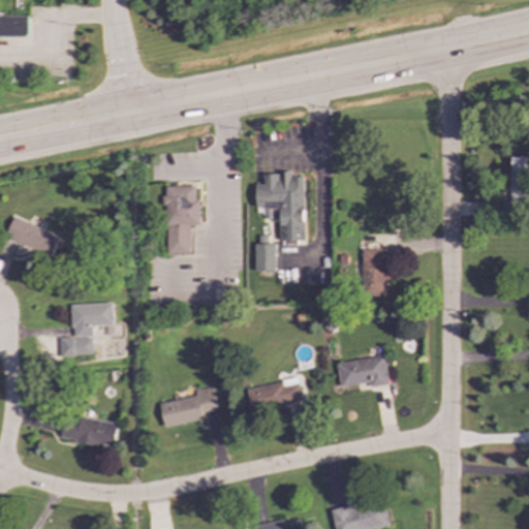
[(0,37),(28,37),(27,16),(0,16),(0,37)]
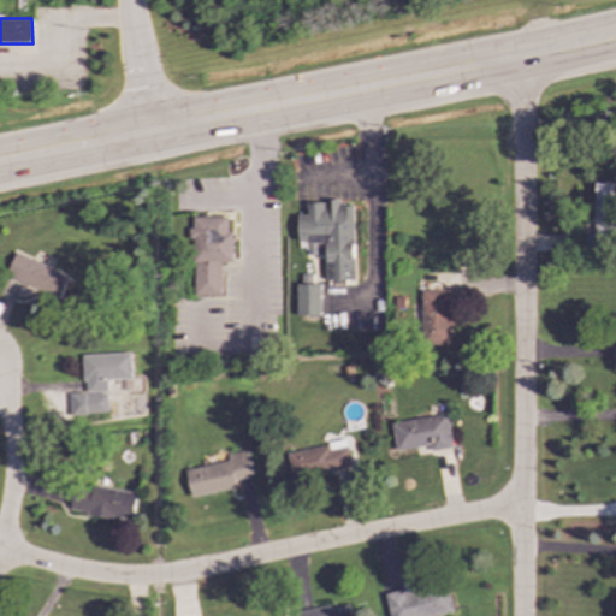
[(615,237),(615,183),(594,183),(594,237),(615,237)]
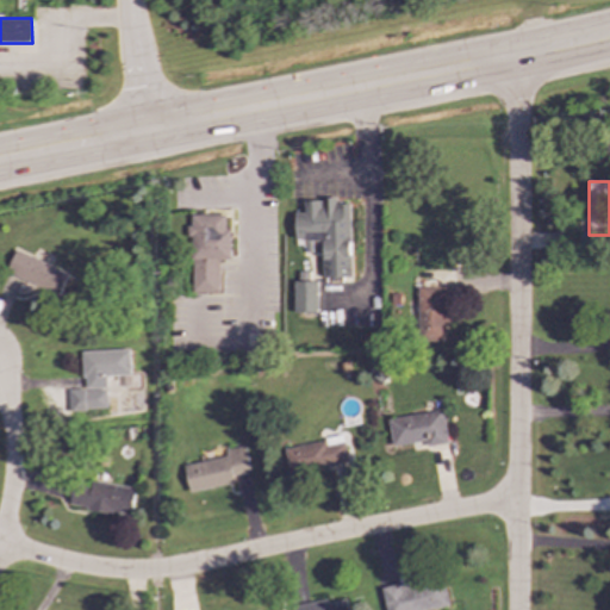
[(323,278),(352,278),(352,205),(336,205),(336,200),(304,200),(304,213),(296,213),(296,241),(323,241),(323,278)]
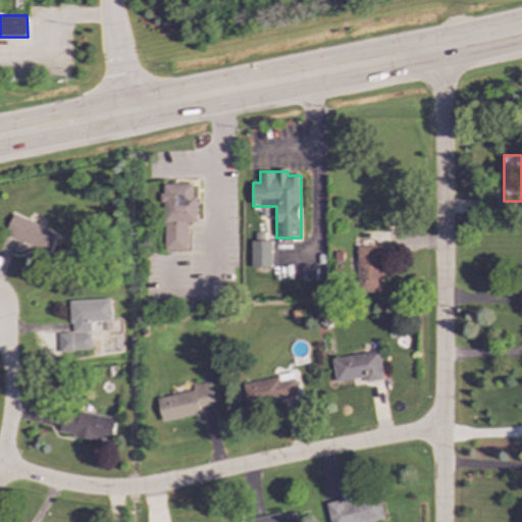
[(164,251),(188,251),(188,221),(198,221),(198,197),(193,197),(193,185),(162,185),(162,202),(164,202),(164,251)]
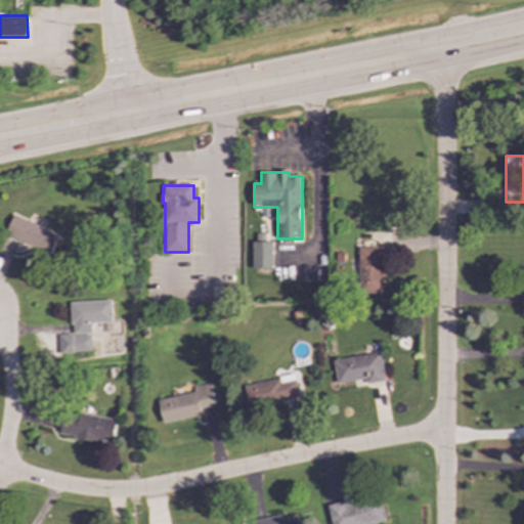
[(50,254),(59,235),(14,215),(6,233),(50,254)]
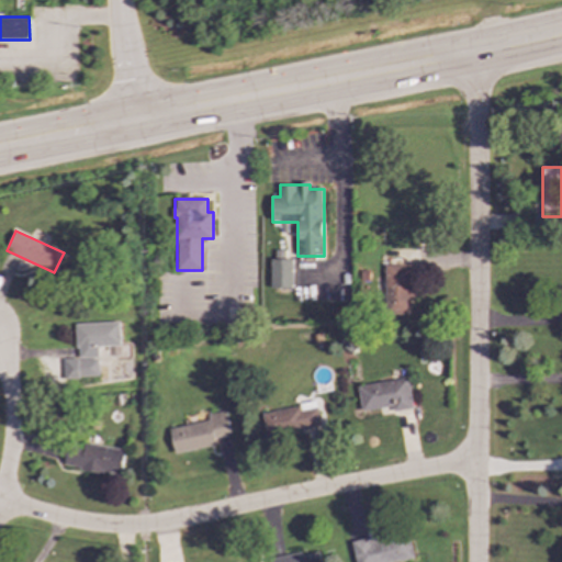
[(292,289),(293,260),(271,259),(271,289),(292,289)]
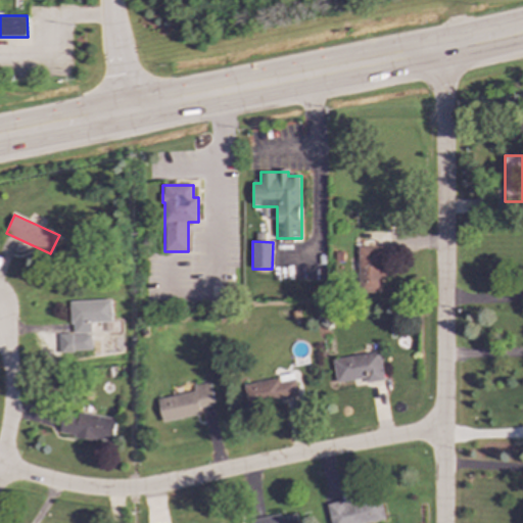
[(358,246),(359,293),(383,292),(382,246),(358,246)]
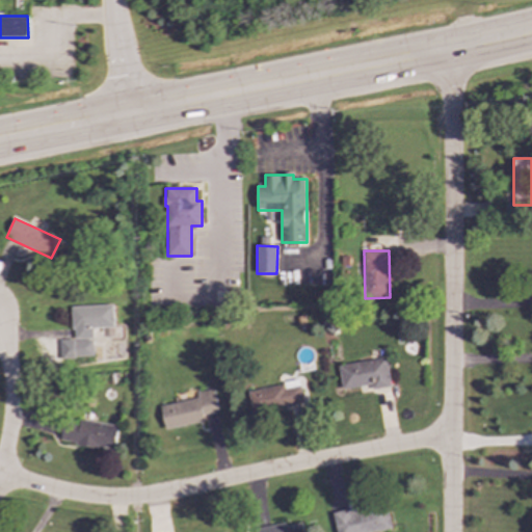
[(73,340),(92,339),(92,328),(113,327),(113,306),(72,307),(73,340)]
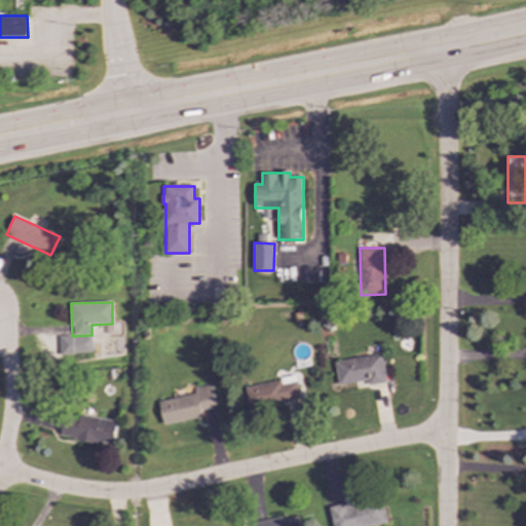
[(60,337),(60,354),(92,353),(91,336),(60,337)]
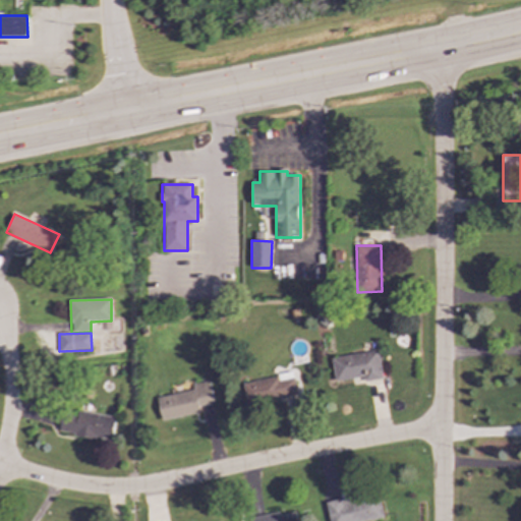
[(332,357),(334,381),(364,378),(365,382),(382,380),(379,352),(332,357)]
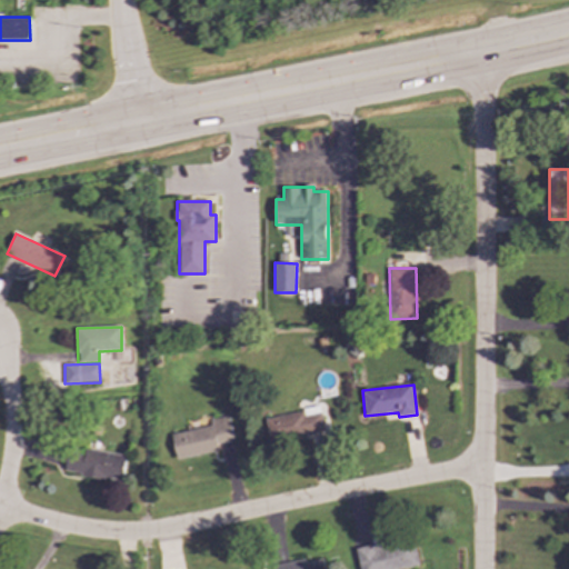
[(265,418),(269,442),(325,432),(320,408),(265,418)]
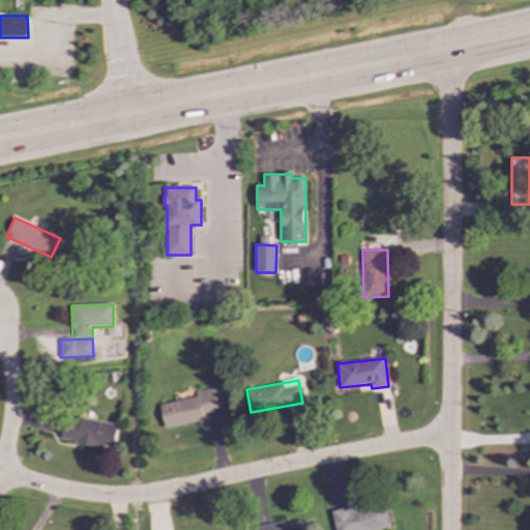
[(164,428),(203,420),(202,413),(217,411),(212,388),(195,391),(196,398),(159,405),(164,428)]
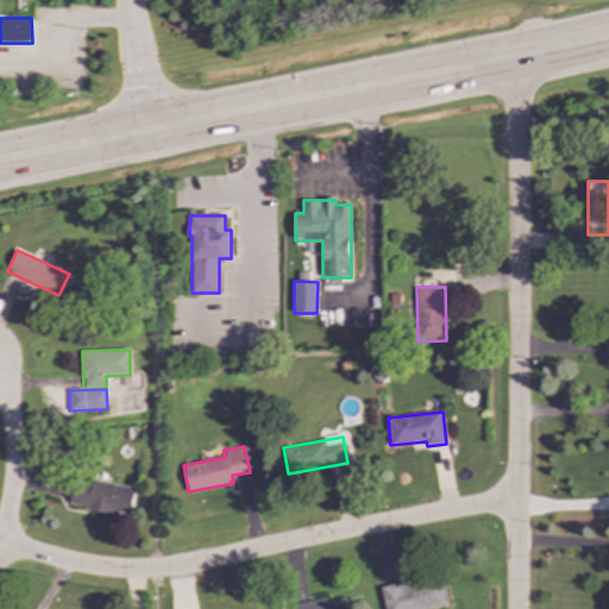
[(434,608),(447,607),(441,578),(409,584),(409,582),(381,588),(384,608),(434,608)]
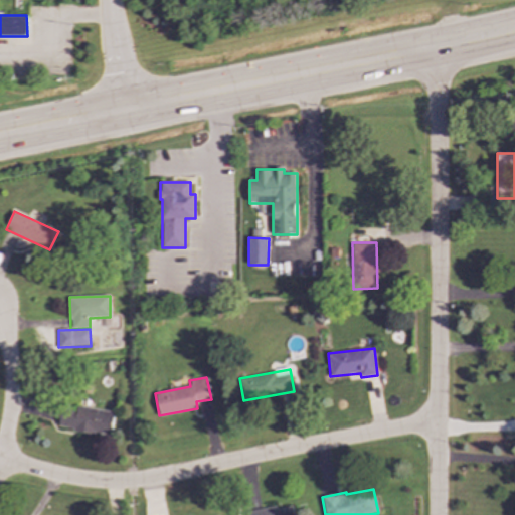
[(294,514),(293,505),(246,512),(246,514),(294,514)]
